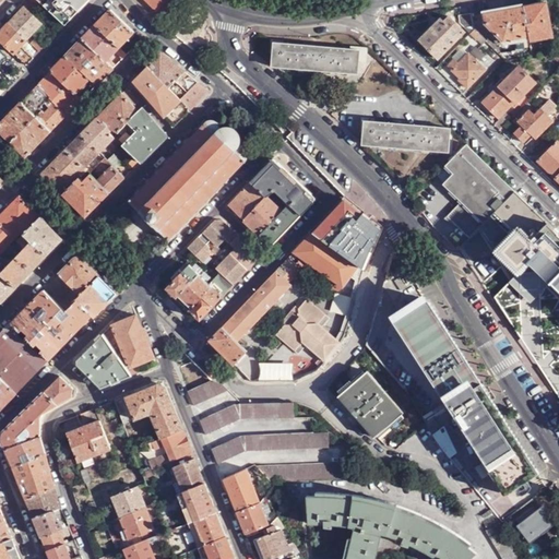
[(39,2),(37,0),(32,0),(24,9),(30,13),(39,2)]
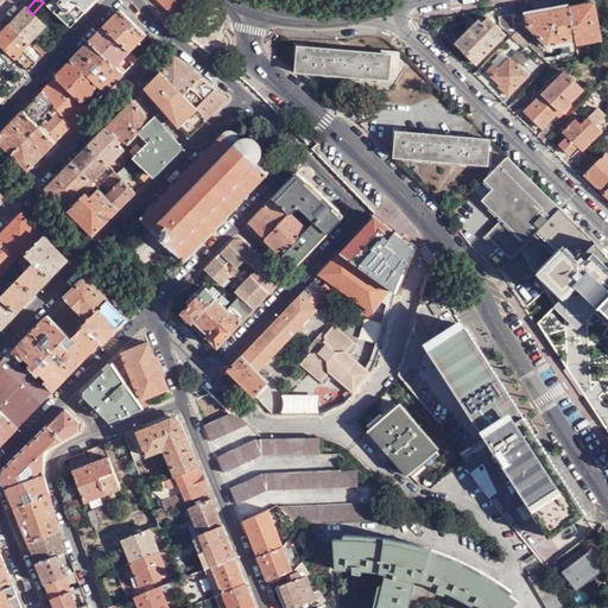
[(40,0),(43,2),(65,21),(73,27),(100,0),(40,0)]
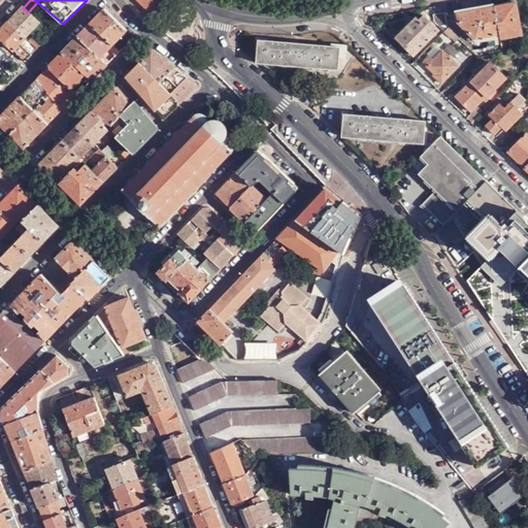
[(161,0),(136,0),(151,13),(162,1),(161,0)]
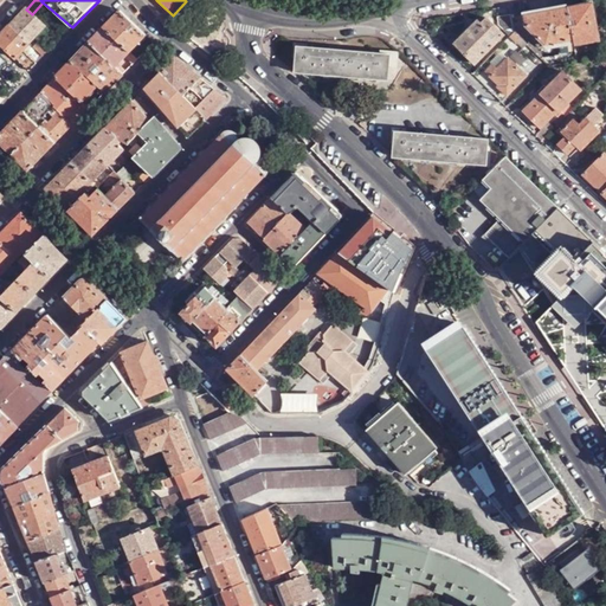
[(590,2),(566,7),(574,45),(598,40),(590,2)]
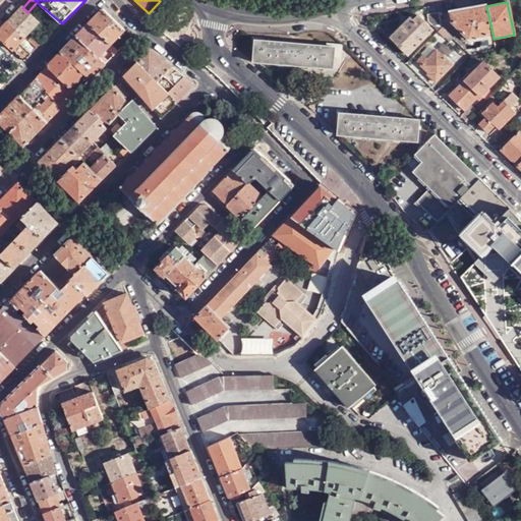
[(472,44),(494,40),(494,39),(486,6),(450,13),(452,23),(472,44)]
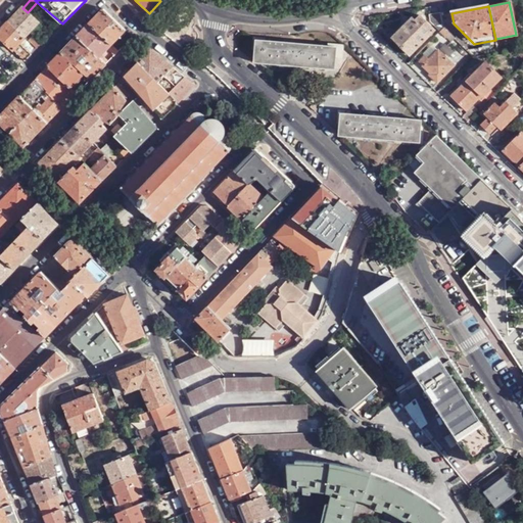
[(28,12),(22,8),(8,22),(27,38),(40,24),(28,12)]
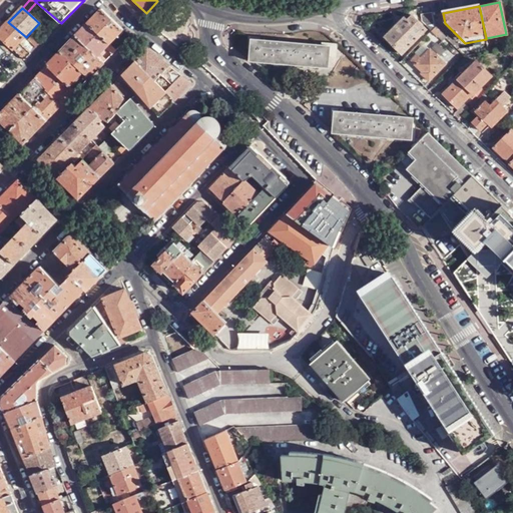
[(102,9),(88,24),(110,44),(123,30),(102,9)]
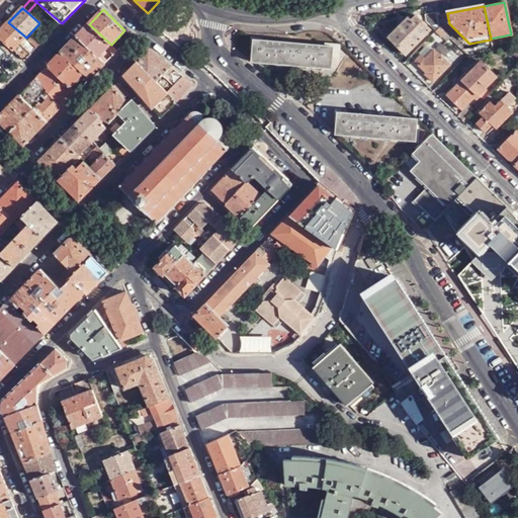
[(427,22),(435,31),(439,27),(436,12),(426,14),(427,22)]
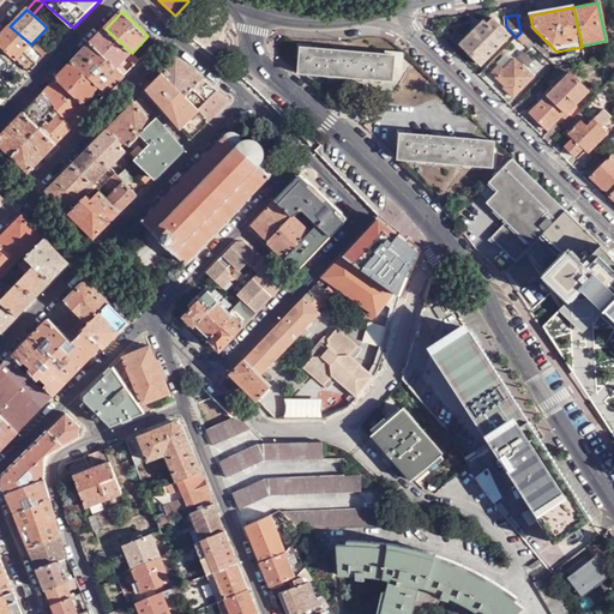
[(481,65),(510,35),(494,19),(488,25),(483,22),(461,44),(481,65)]
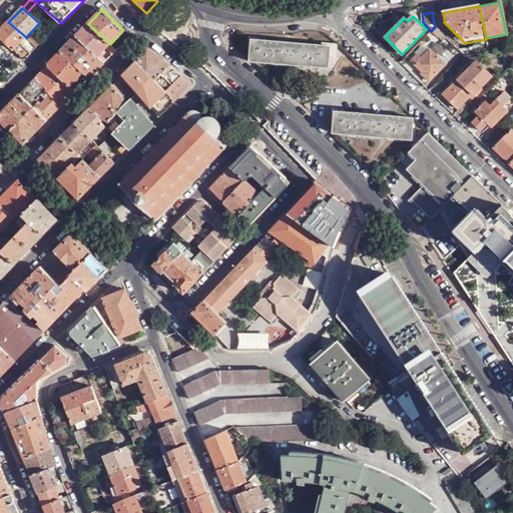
[(54,31),(61,23),(55,18),(47,25),(54,31)]
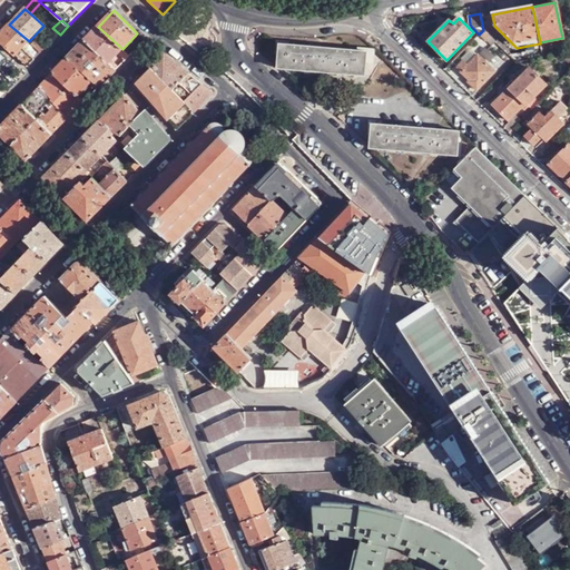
[(29,41),(9,25),(0,33),(0,41),(28,68),(35,61),(22,48),(29,41)]
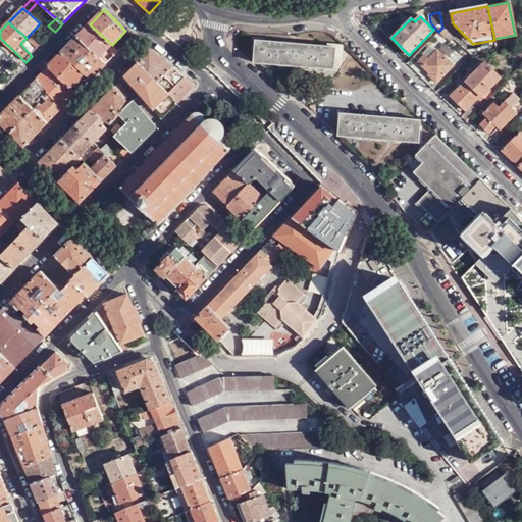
[(90,24),(77,37),(106,64),(107,62),(102,57),(109,50),(114,55),(118,52),(112,45),(90,24)]
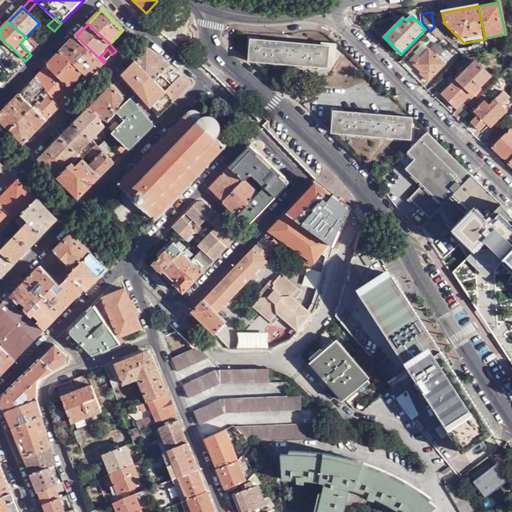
[(440,41),(444,38),(434,27),(430,31),(440,41)]
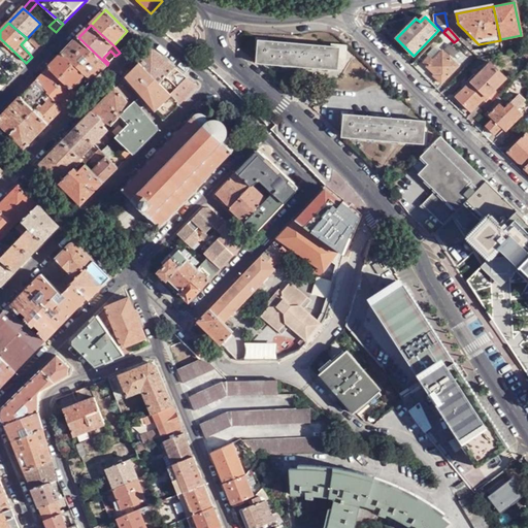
[(38,50),(44,43),(37,36),(31,42),(38,50)]
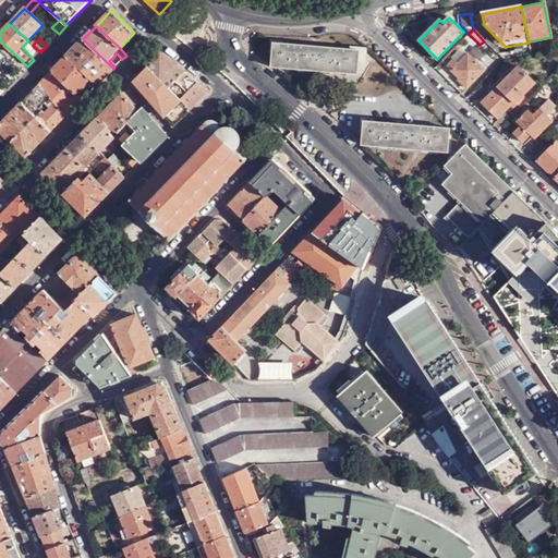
[(76,47),(67,57),(89,79),(96,85),(113,69),(83,39),(76,47)]
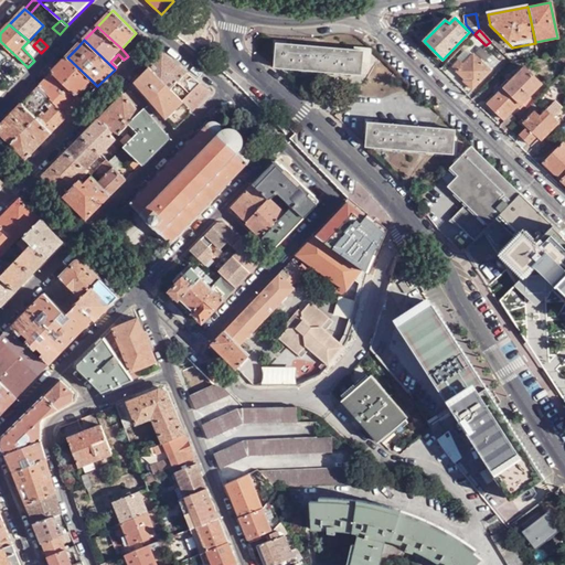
[(276,54),(275,66),(361,75),(362,63),(370,63),(372,49),(354,48),(354,50),(287,43),(288,40),(274,40),(273,54),(276,54)]
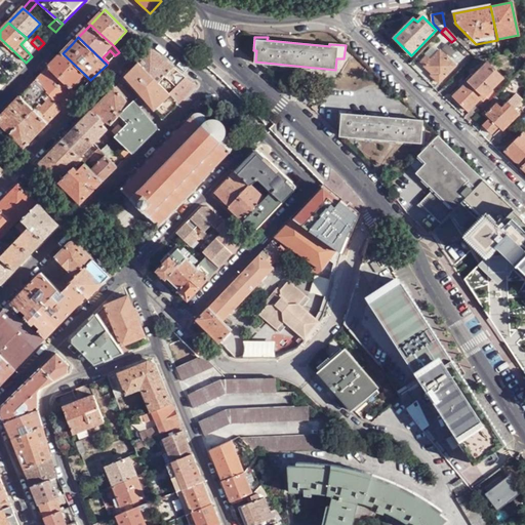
[(518,52),(524,63),(524,62),(524,49),(523,46),(511,49),(513,53),(518,52)]
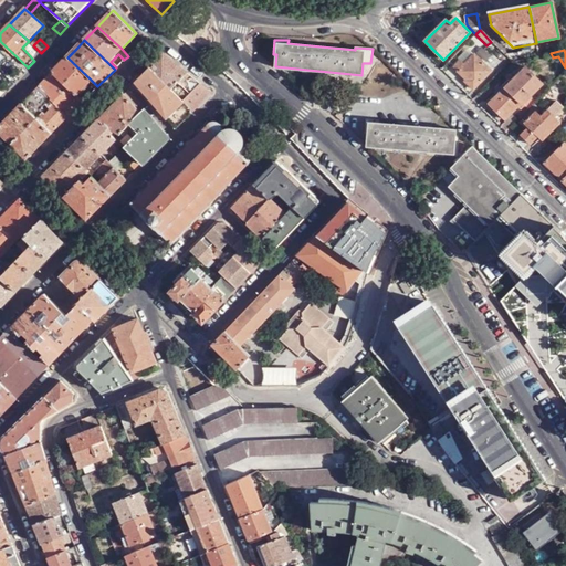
[(165,54),(150,69),(194,112),(212,92),(165,54)]
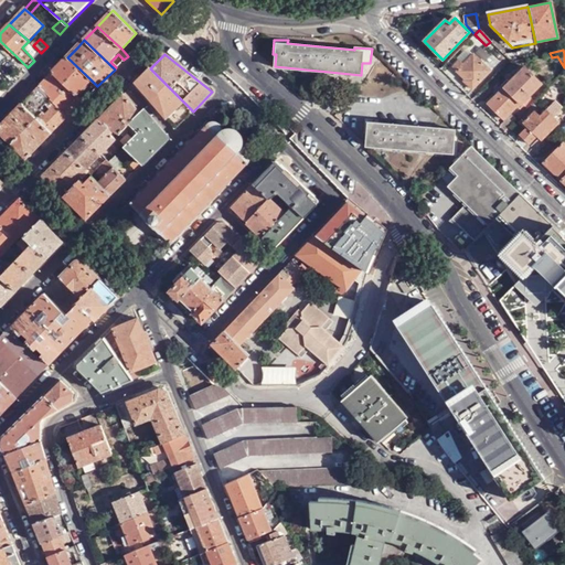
[(472,89),(490,71),(473,54),(464,64),(459,60),(452,67),(466,80),(464,81),(472,89)]
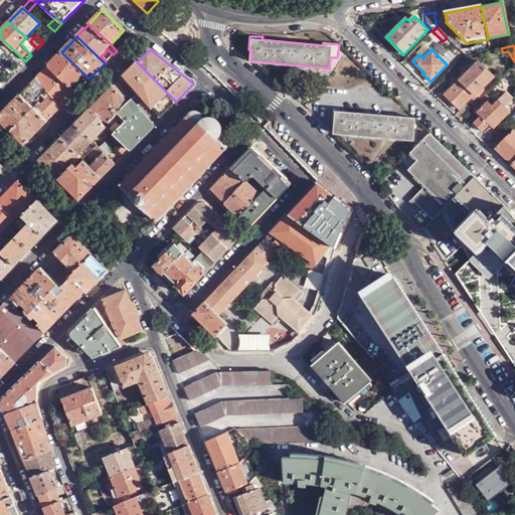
[(61,52),(47,66),(69,86),(82,72),(61,52)]
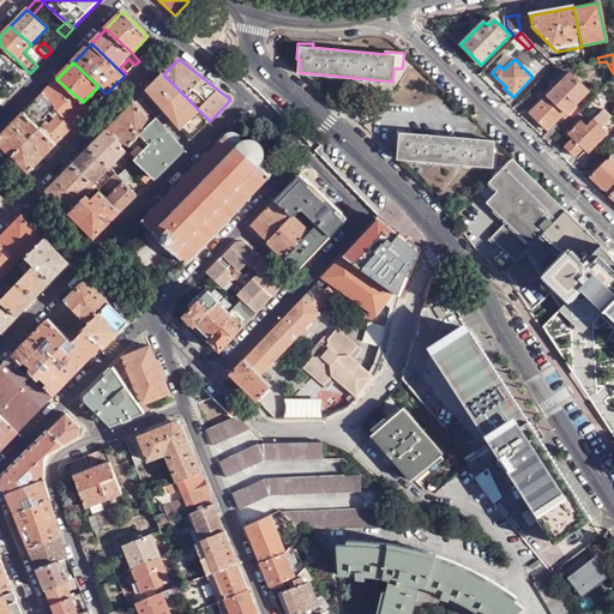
[(565,110),(587,89),(569,72),(553,89),(551,85),(541,95),(545,98),(530,113),(548,130),(561,116),(565,119),(569,114),(565,110)]
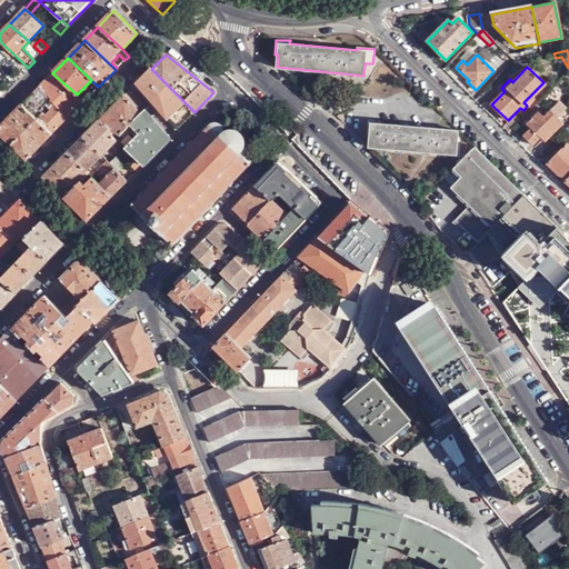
[(195,112),(151,69),(136,83),(178,130),(195,112)]
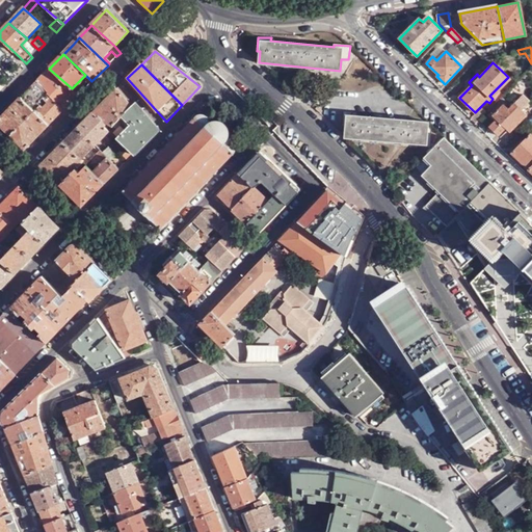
[(50,96),(63,110),(78,95),(72,88),(49,69),(36,82),(50,96)]
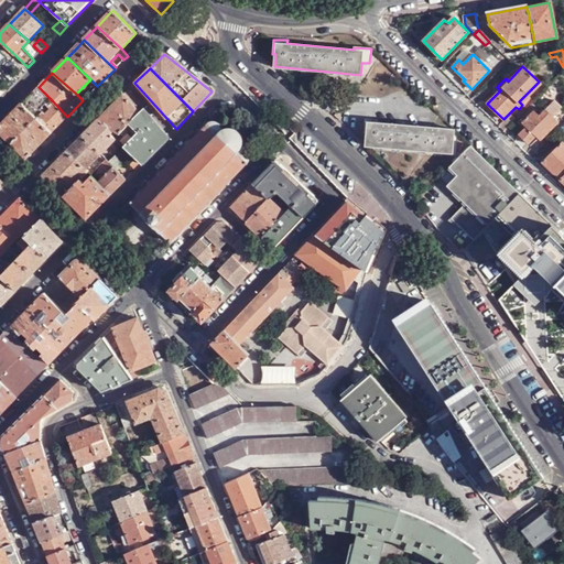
[(22,104),(36,118),(53,101),(39,87),(26,99),(22,104)]
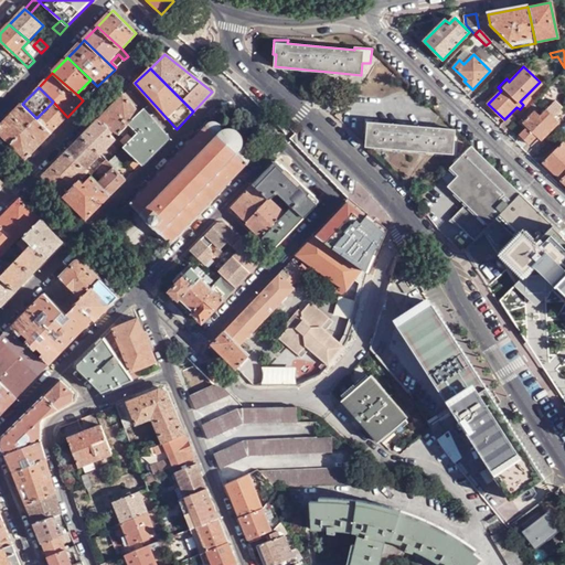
[(109,109),(99,119),(116,137),(132,125),(145,108),(128,89),(109,109)]
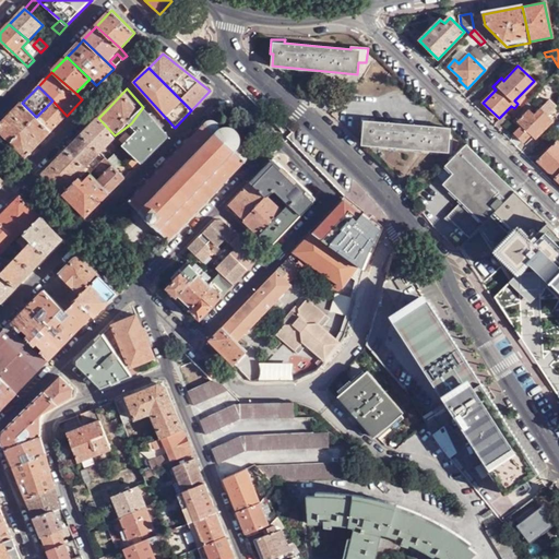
[(550,98),(540,105),(546,114),(556,107),(550,98)]
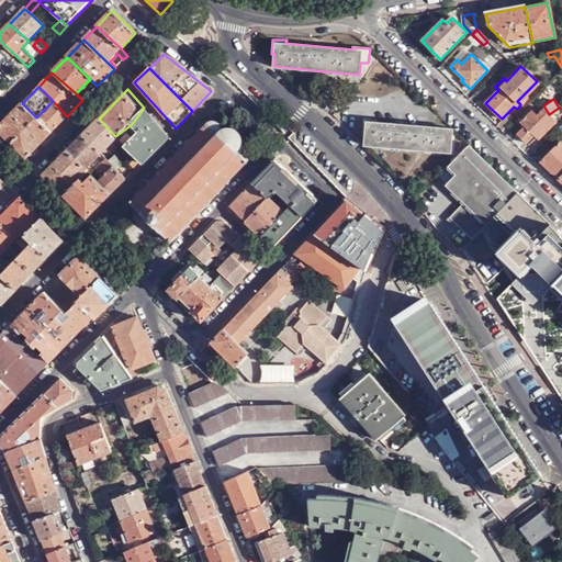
[(36,117),(51,132),(67,116),(53,101),(36,117)]
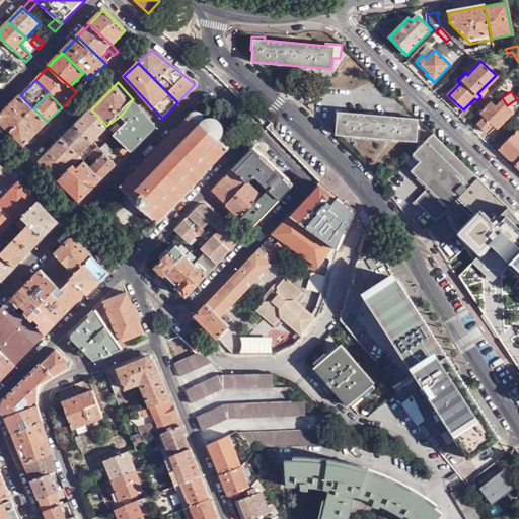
[(0,116),(0,122),(10,132),(33,108),(20,95),(0,116)]
